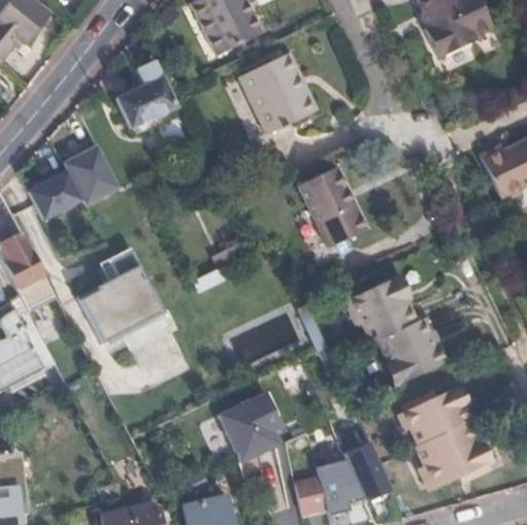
[(0,46),(12,33),(24,42),(46,14),(30,0),(13,0),(0,15),(0,46)]
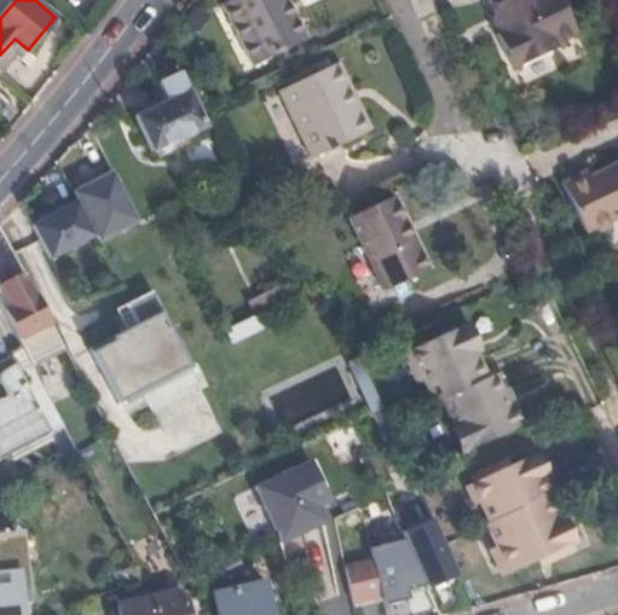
[(307,36),(289,0),(221,0),(253,62),(307,36)]
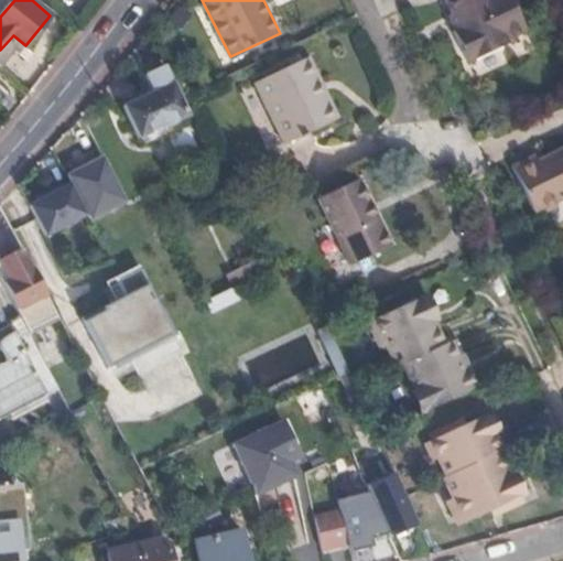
[(441,0),(445,0),(458,29),(454,32),(471,64),(509,46),(507,44),(528,32),(511,0),(441,0)]
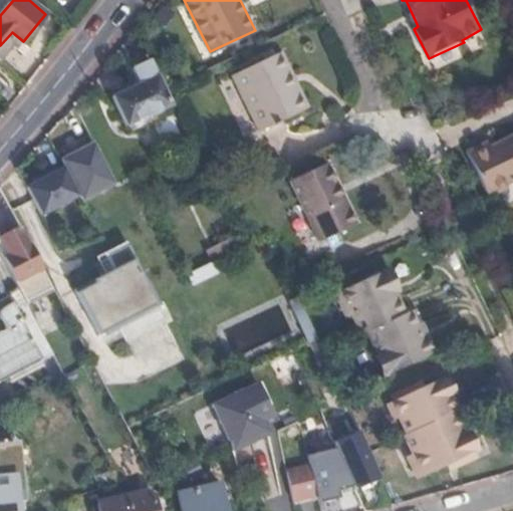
[(171,105),(150,62),(133,71),(141,86),(113,99),(127,126),(171,105)]
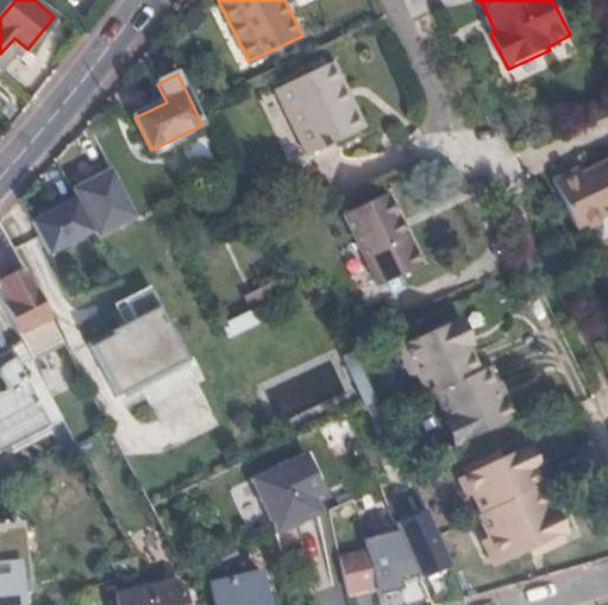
[(343,74),(336,77),(368,143),(375,140),(343,74)]
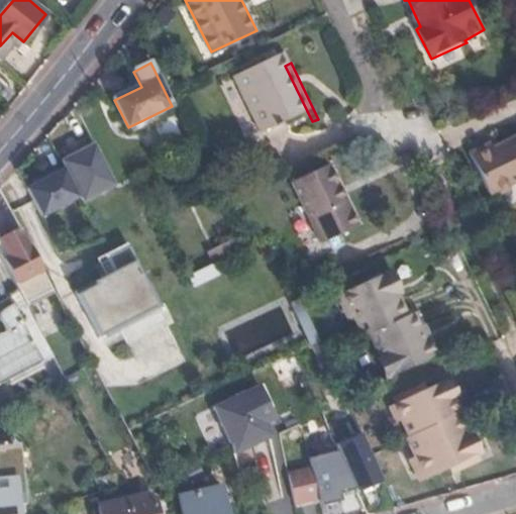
[(312,121),(285,66),(239,87),(267,143),(312,121)]
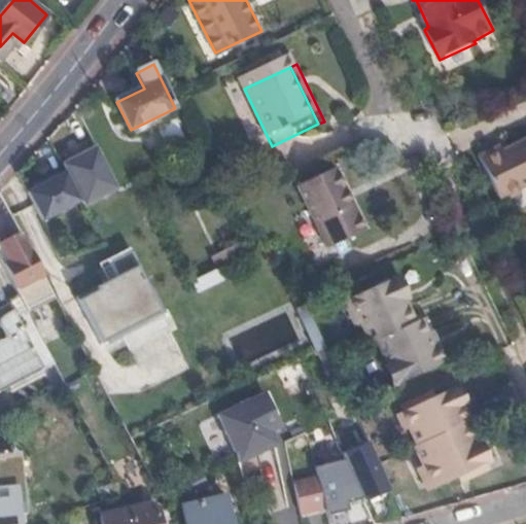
[(525,137),(512,144),(503,147),(501,142),(496,144),(517,190),(521,188),(525,190),(525,137)]
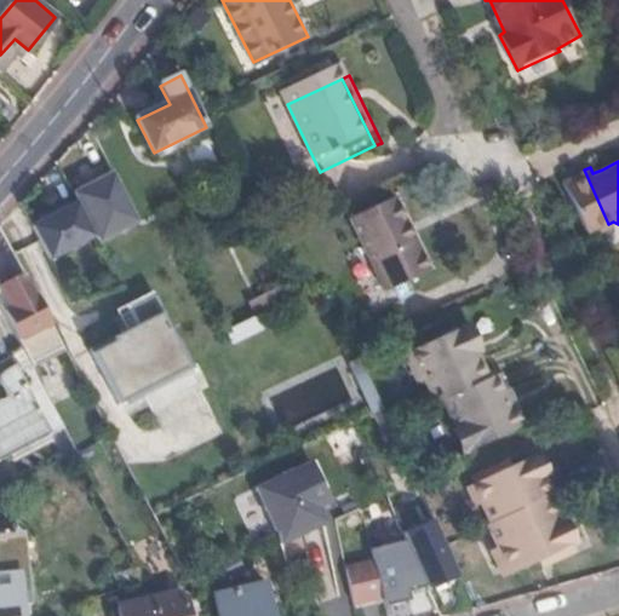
[(592,173),(602,170),(600,163),(590,167),(592,173)]
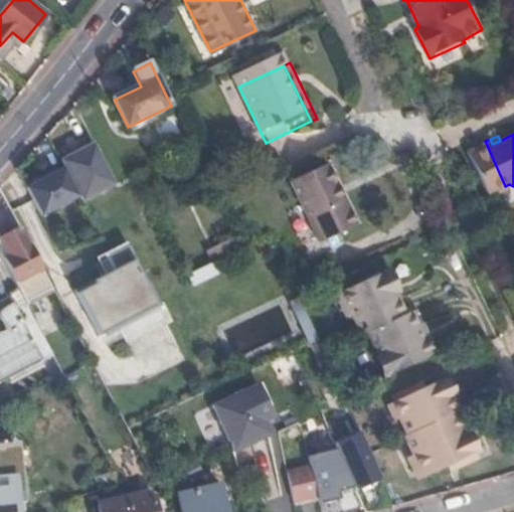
[(114,185),(89,137),(56,153),(58,156),(79,196),(82,202),(114,185)]
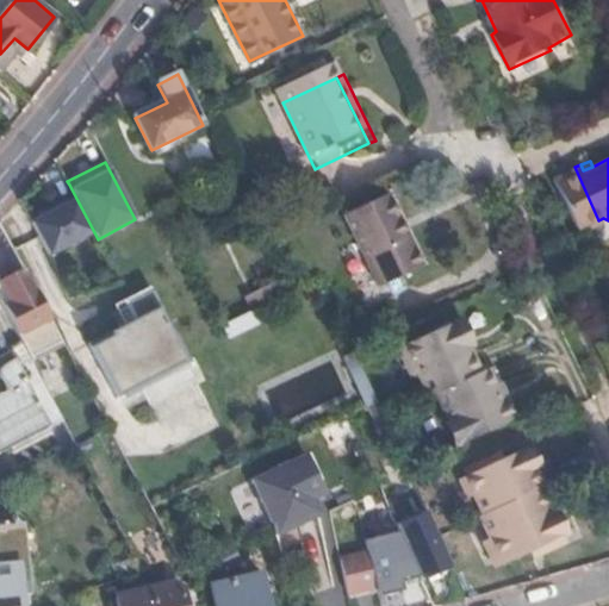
[(48,255),(94,232),(69,185),(23,207),(48,255)]
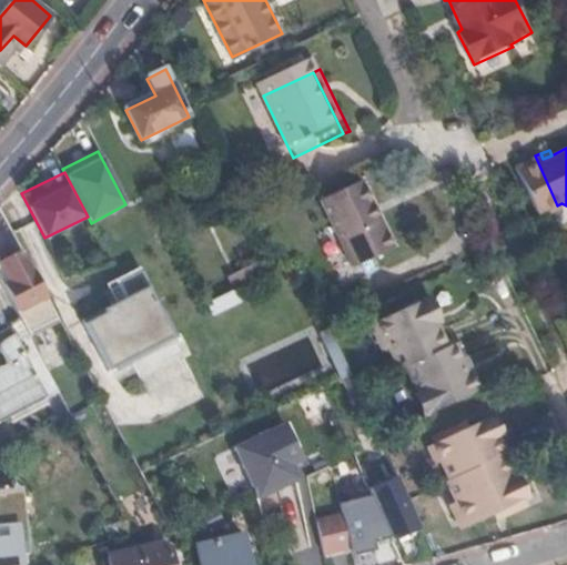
[(368,194),(328,213),(361,279),(401,260),(368,194)]
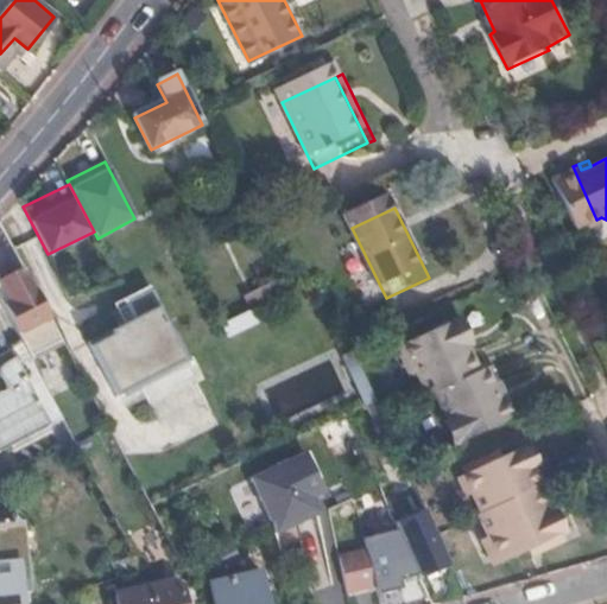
[(39,350),(62,337),(24,268),(0,280),(0,297),(23,338),(37,363),(44,360),(39,350)]
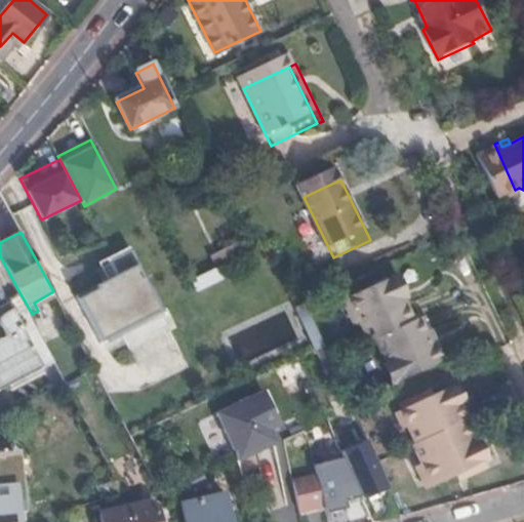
[(168,320),(137,264),(79,294),(103,339),(118,331),(125,344),(168,320)]
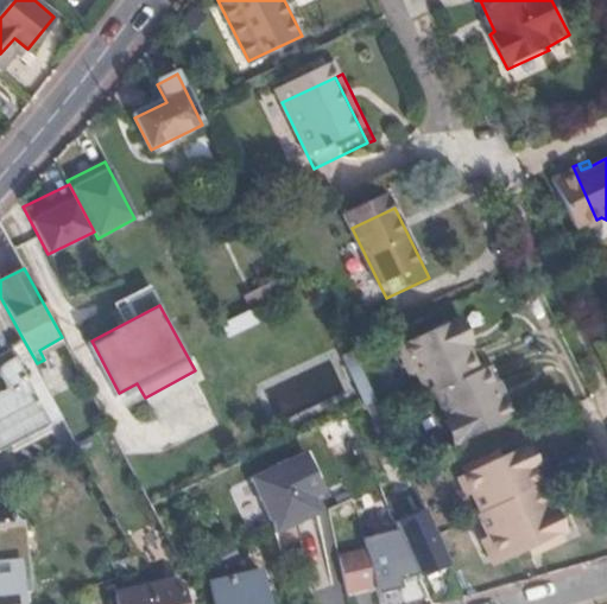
[(252,307),(221,323),(228,336),(259,322),(252,307)]
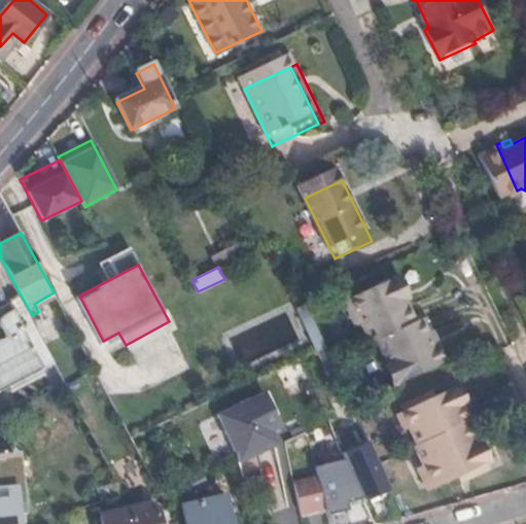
[(349,298),(371,342),(376,339),(416,320),(394,276),(349,298)]
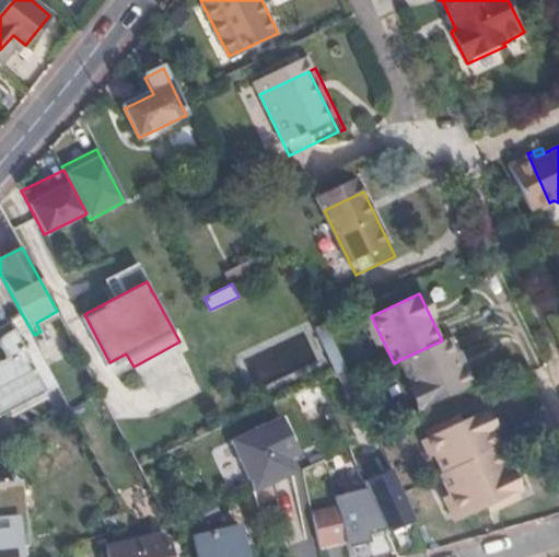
[(34,335),(21,312),(8,318),(13,328),(0,334),(0,347),(1,350),(0,350),(0,413),(2,414),(59,383),(34,335)]
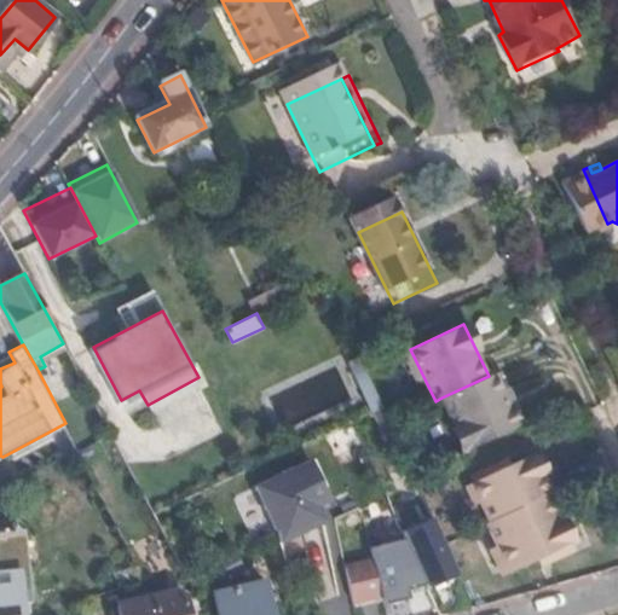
[(88,348),(73,355),(86,386),(102,378),(88,348)]
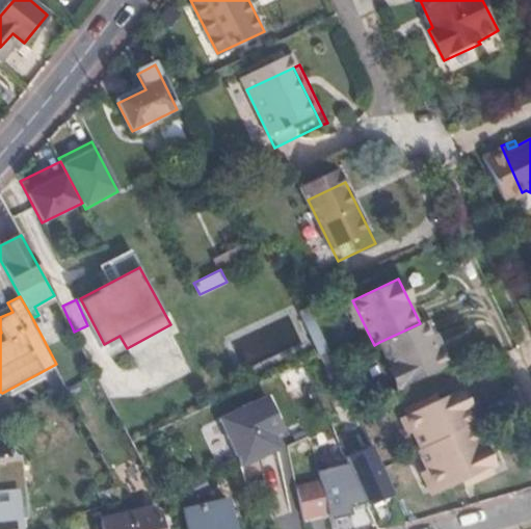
[(446,366),(424,321),(420,323),(379,342),(400,387),(446,366)]
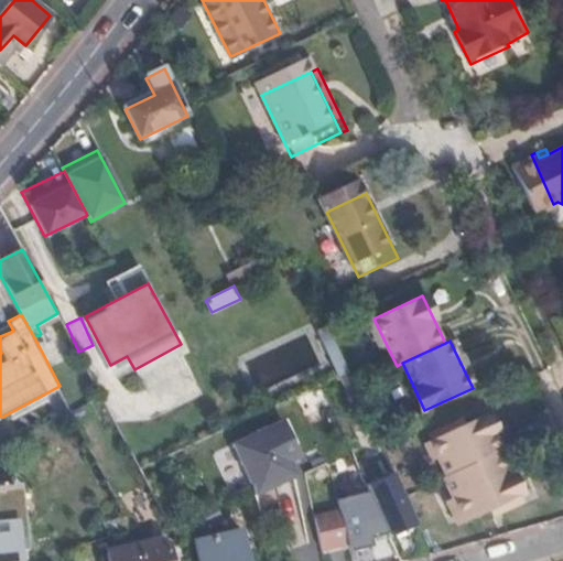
[(498,450),(502,448),(486,413),(430,441),(445,474),(498,450)]
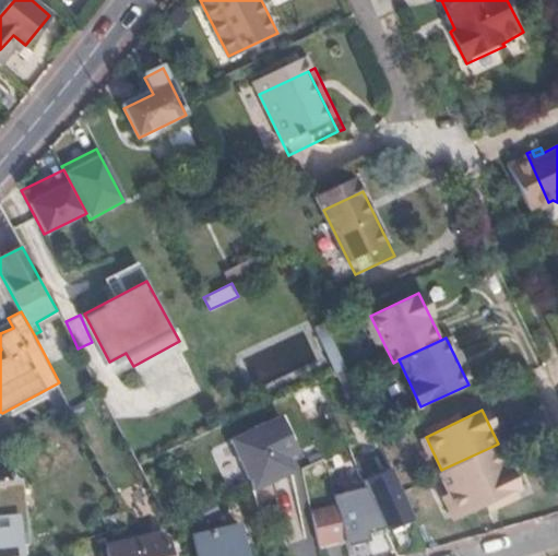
[(282,415),(228,436),(250,492),(304,471),(282,415)]
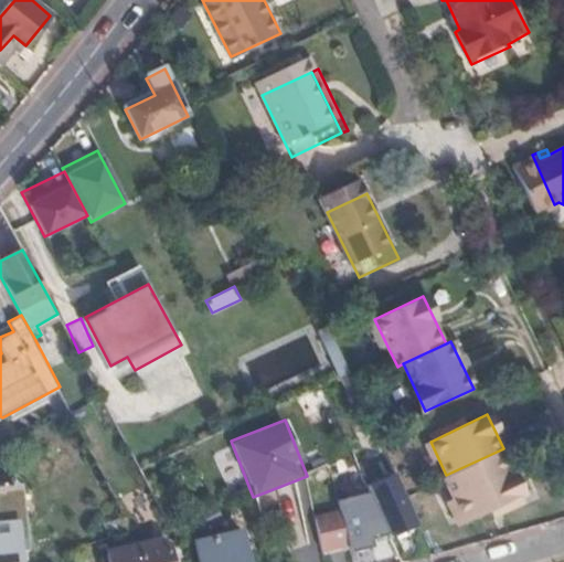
[(230,445),(215,451),(224,473),(238,466),(230,445)]
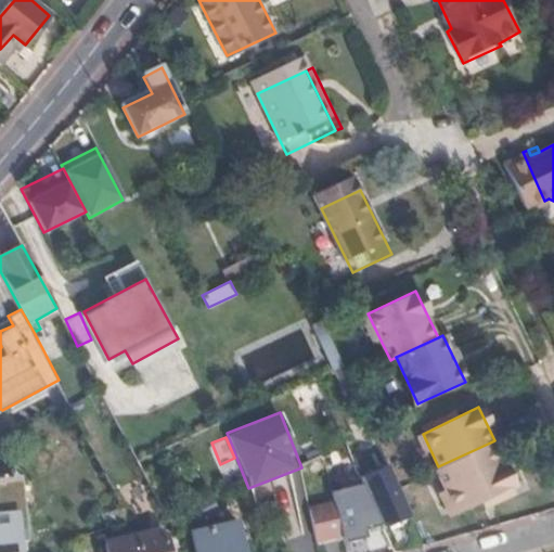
[(438,466),(436,466),(456,508),(480,497),(481,502),(512,487),(490,443),(438,466)]
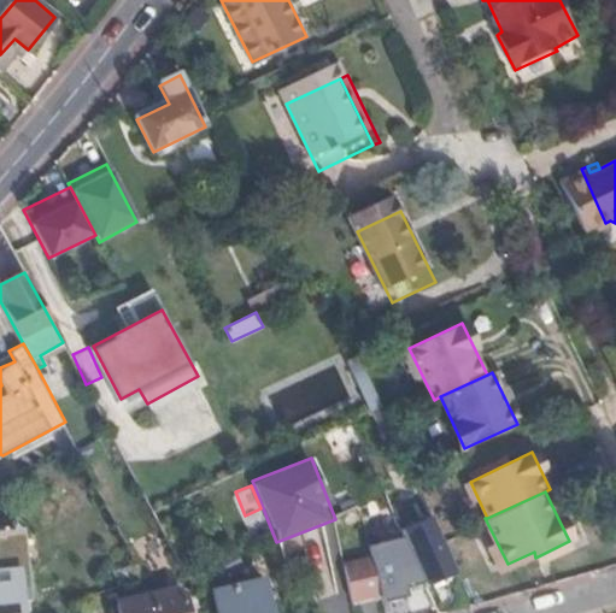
[(381,599),(382,602),(456,575),(424,493),(358,518),(367,541),(335,553),(357,607),(381,599)]
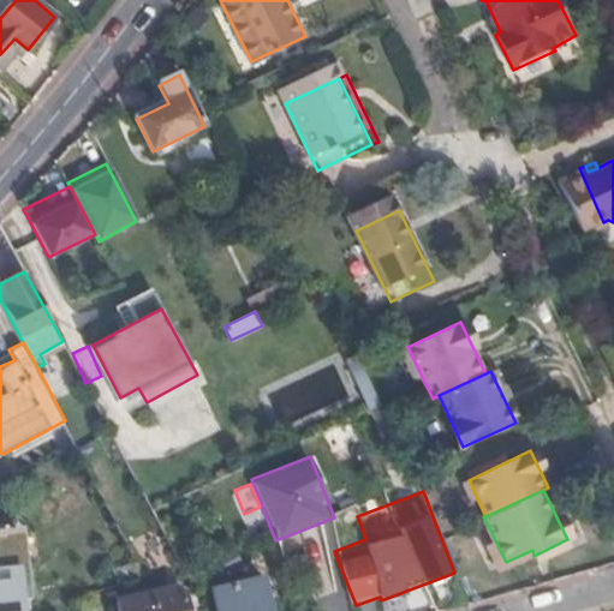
[(0,610),(29,610),(28,592),(40,591),(35,525),(21,526),(19,521),(10,522),(11,527),(0,527),(0,610)]
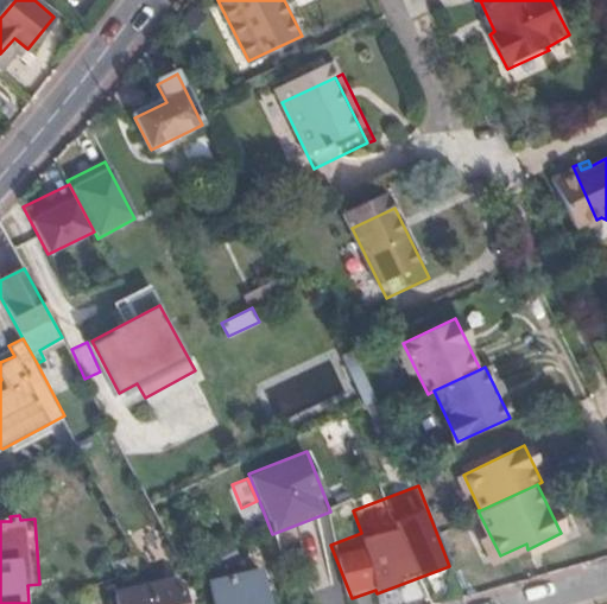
[(267,603),(260,570),(214,582),(217,603),(267,603)]
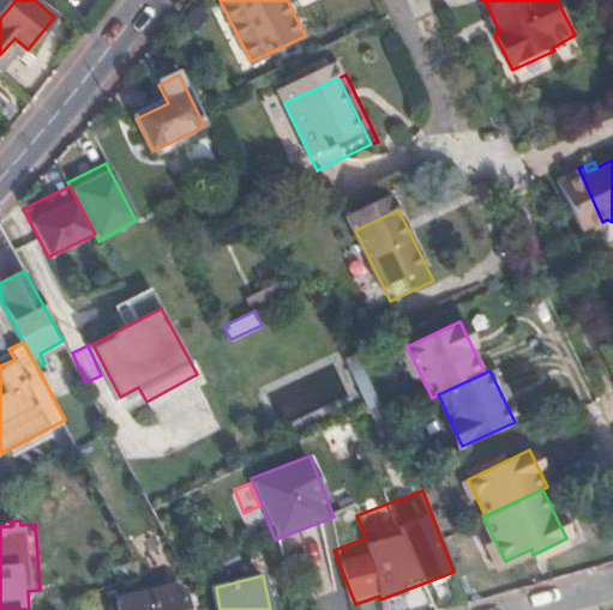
[(204,609),(197,580),(174,585),(130,593),(133,609),(204,609)]
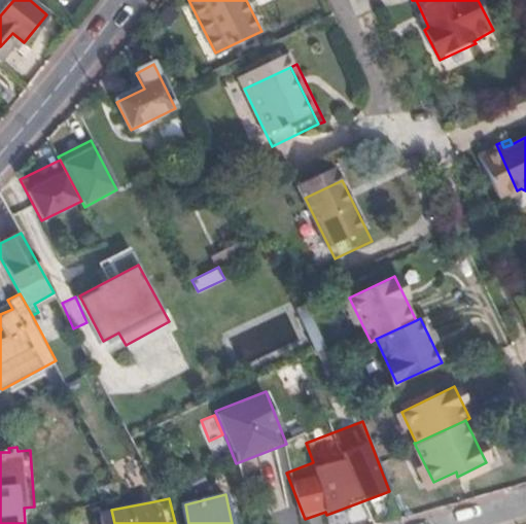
[(106,523),(114,523),(111,510),(104,512),(106,523)]
